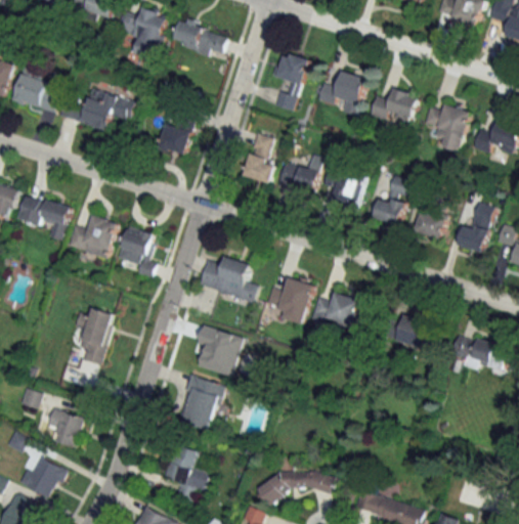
[(107,18),(113,0),(71,0),(69,6),(107,18)]
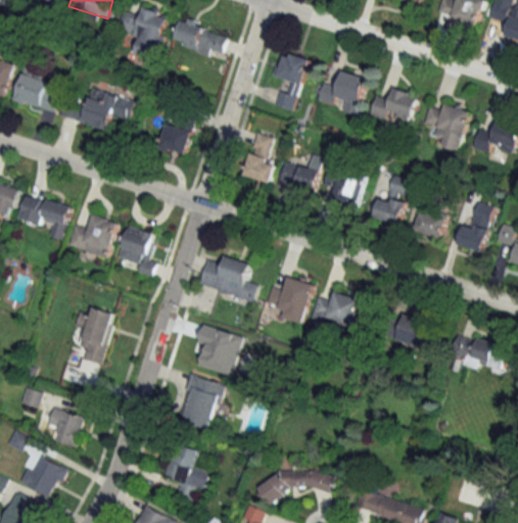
[(438,0),(434,14),(474,26),(481,0),(438,0)]
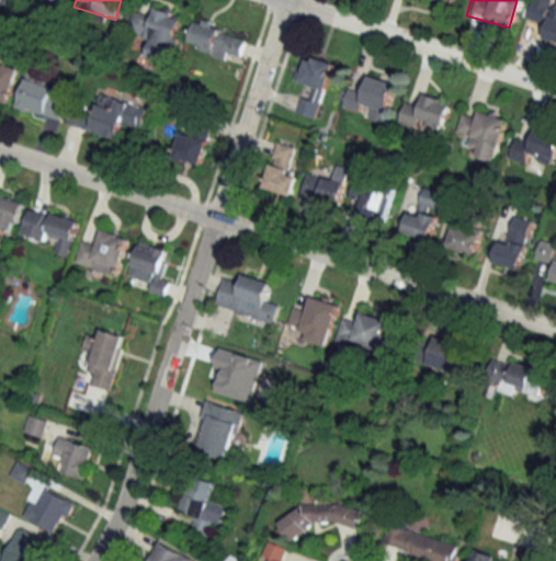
[(555,7),(547,4),(547,0),(529,0),(524,21),(541,25),(537,38),(555,43),(555,7)]
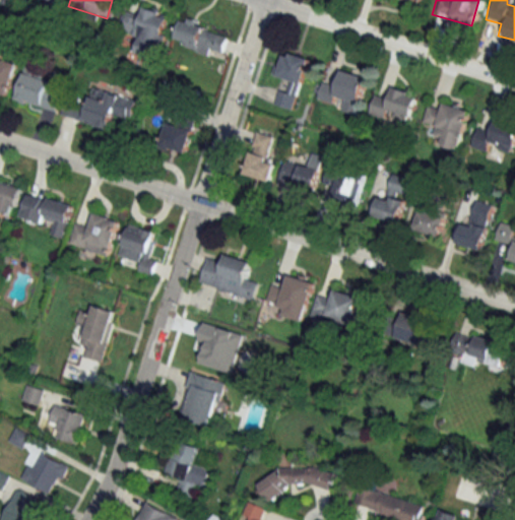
[(136,15),(122,12),(117,33),(135,38),(131,53),(153,59),(165,13),(138,7),(136,15)]
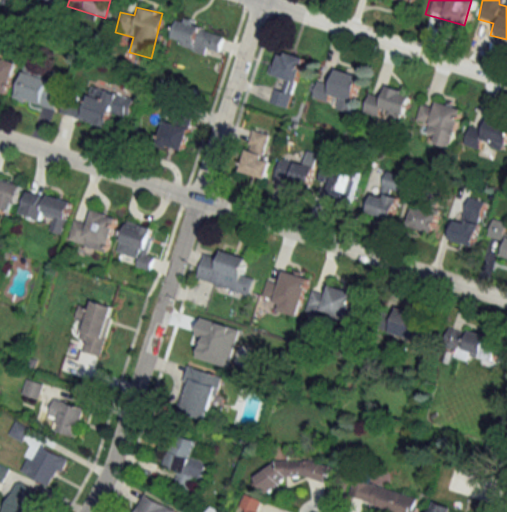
[(220,34),(174,19),(166,43),(201,54),(203,49),(214,53),(220,34)]
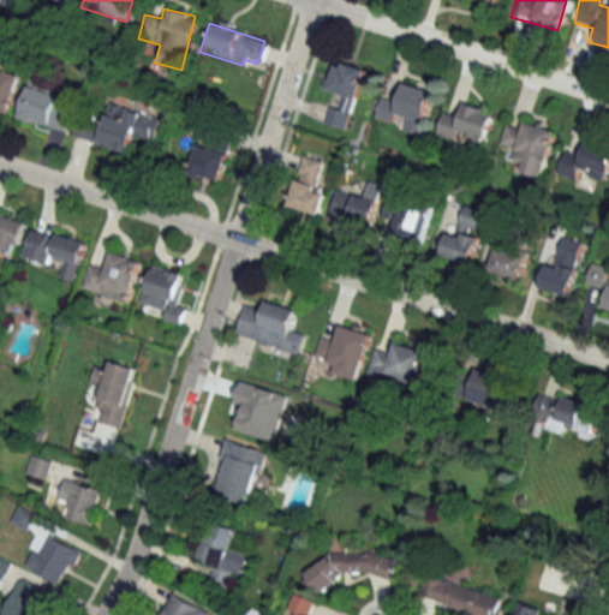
[(359,70),(328,60),(318,90),(338,96),(334,109),(324,106),(320,123),(340,129),(359,70)]
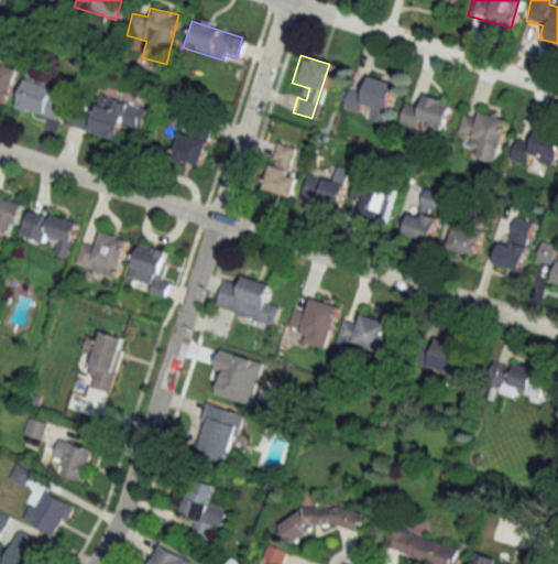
[(0,102),(3,104),(13,68),(0,64),(0,102)]
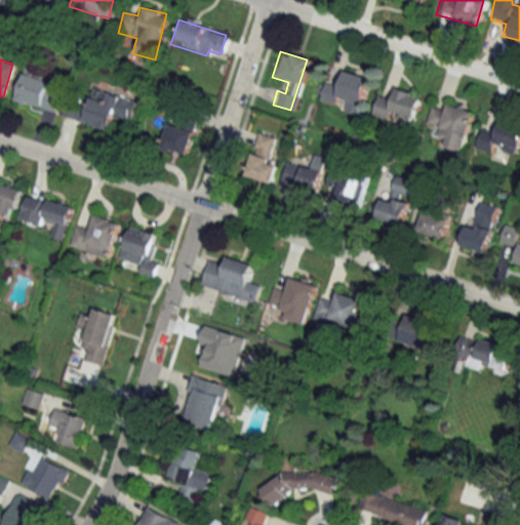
[(11,99),(50,113),(60,84),(21,71),(11,99)]
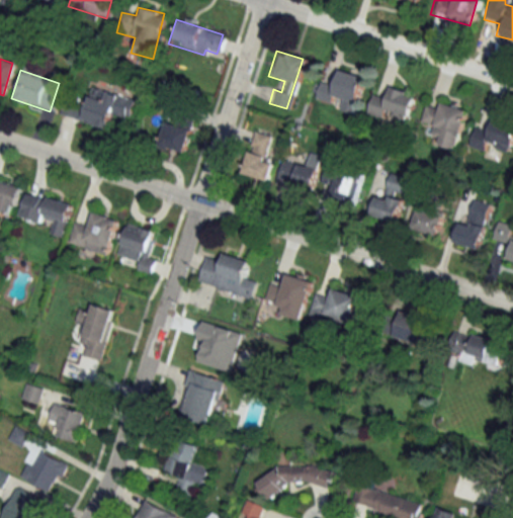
[(360,76),(335,70),(331,89),(318,85),(315,97),(353,107),(360,76)]
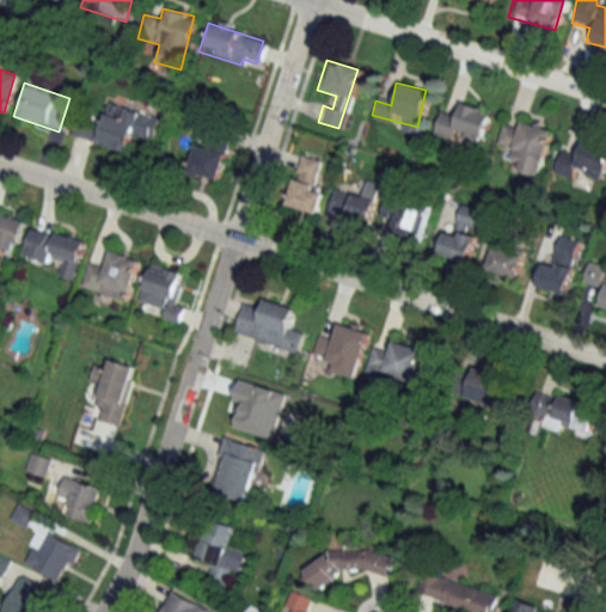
[(155,117),(104,103),(92,142),(123,151),(127,135),(148,141),(155,117)]
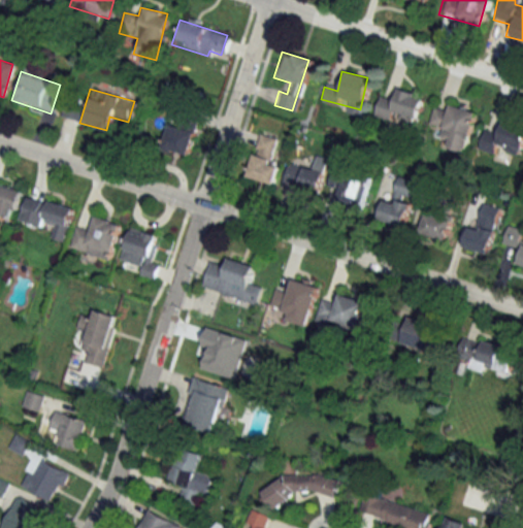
[(378,94),(371,114),(411,126),(419,96),(393,89),(390,98),(378,94)]
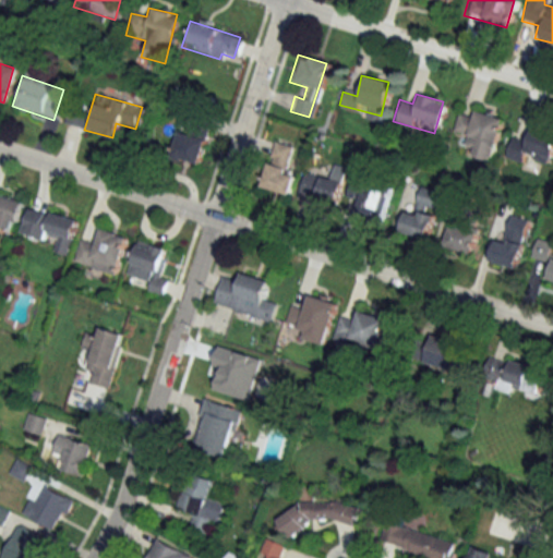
[(500,119),(468,109),(466,117),(454,113),(449,133),(465,137),(460,152),(489,159),(500,119)]
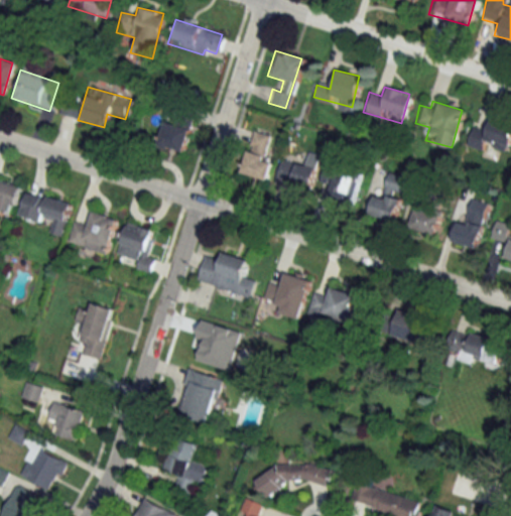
[(74,112),(61,104),(58,110),(71,118),(74,112)]
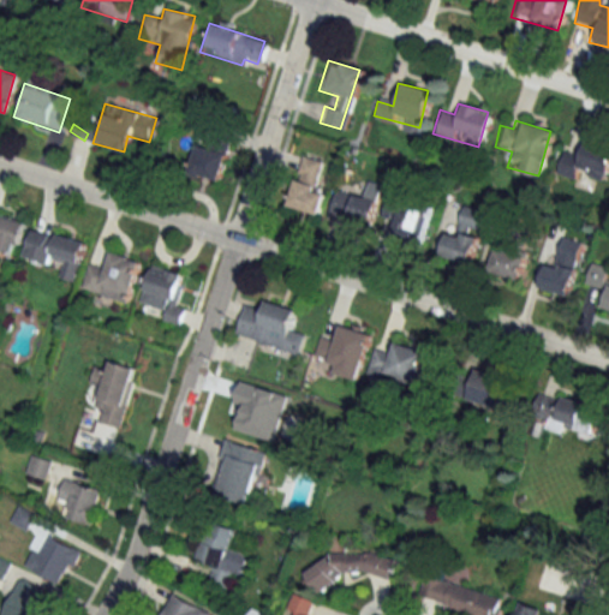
[(185,174),(216,181),(226,144),(207,139),(204,148),(192,145),(185,174)]
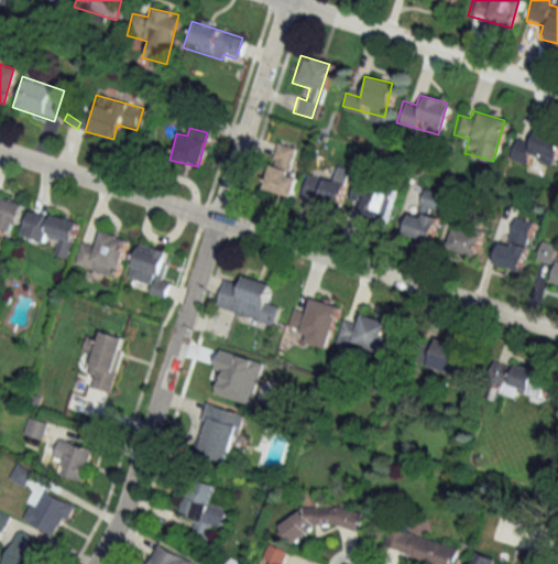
[(557,141),(531,132),(527,143),(513,138),(507,155),(548,170),(557,141)]
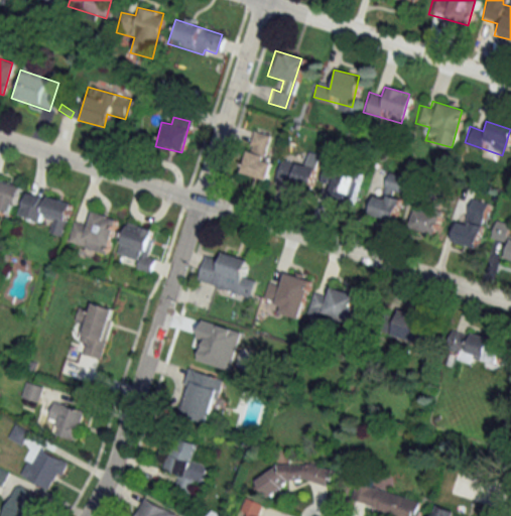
[(266,136),(249,131),(237,173),(263,180),(268,162),(259,159),(266,136)]
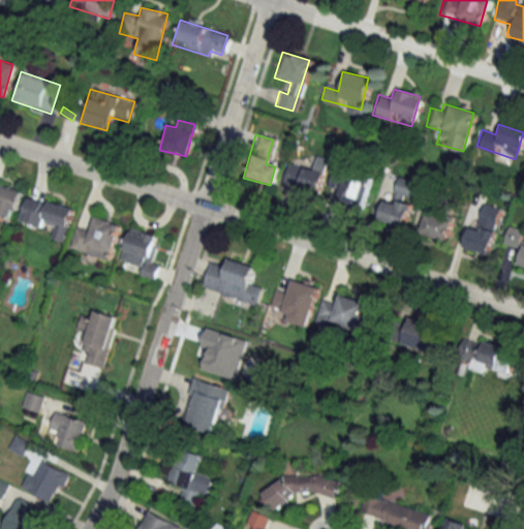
[(312,197),(324,159),(313,156),(309,169),(285,162),(278,187),(312,197)]
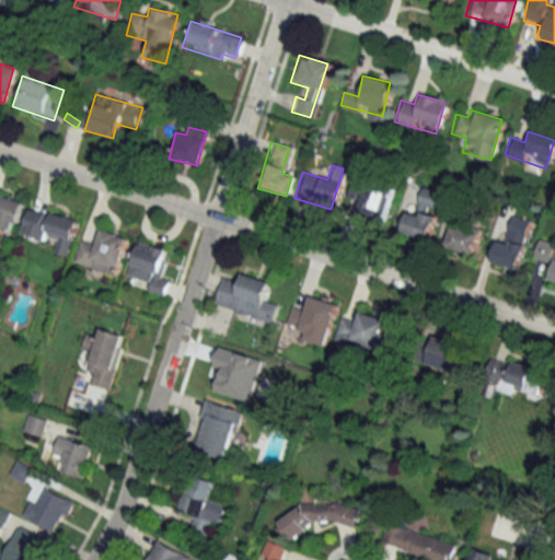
[(354,202),(350,216),(379,223),(389,187),(350,177),(344,200),(354,202)]
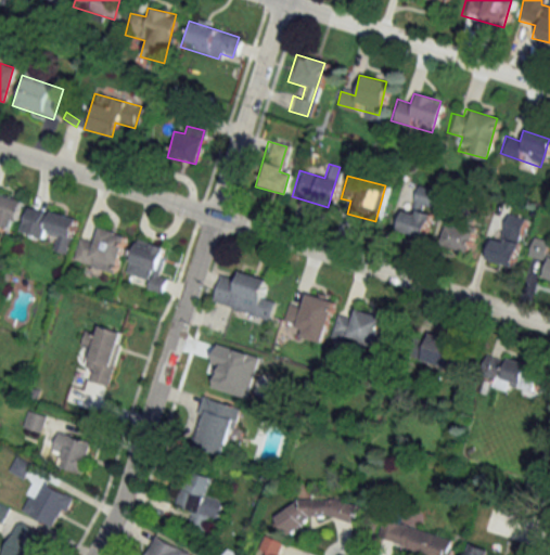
[(400,208),(394,230),(420,237),(433,191),(416,185),(408,210),(400,208)]
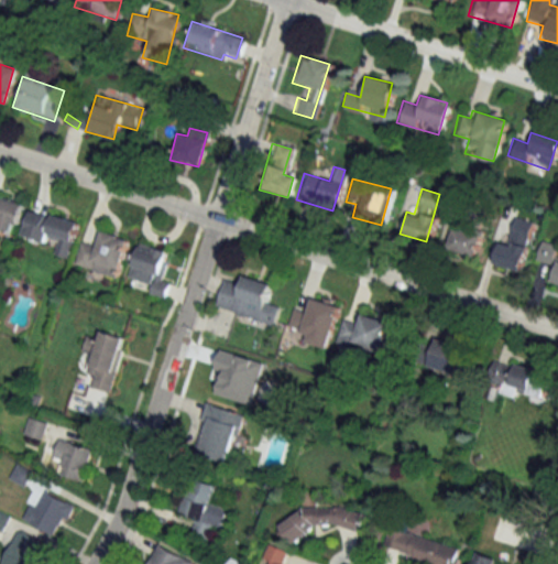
[(0,236),(9,238),(20,204),(0,198),(0,236)]
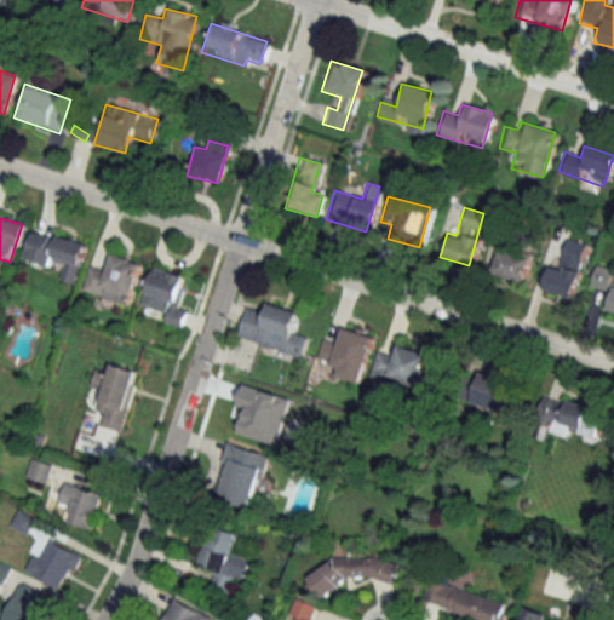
[(81,242),(29,229),(21,259),(59,269),(57,280),(70,283),(81,242)]
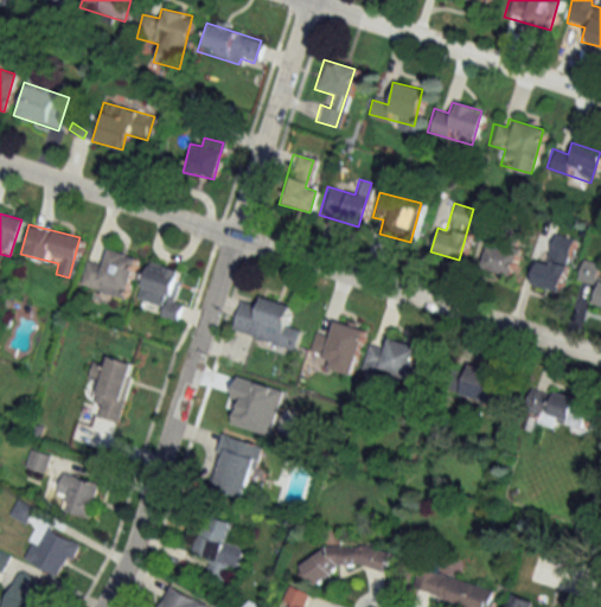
[(556,292),(571,241),(551,235),(543,262),(536,260),(528,283),(556,292)]
